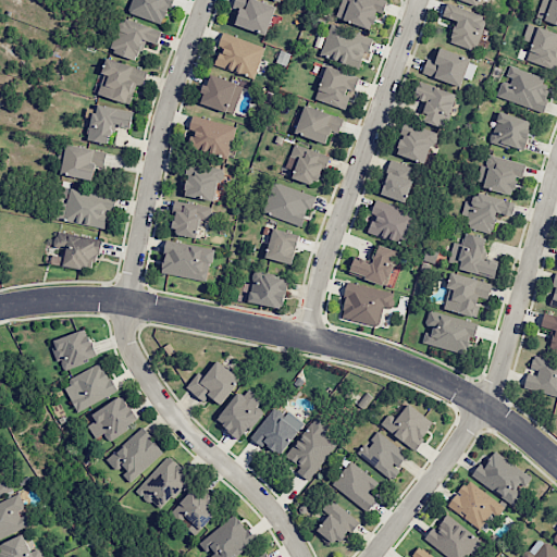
[(164,24),(171,0),(131,0),(127,13),(164,24)]
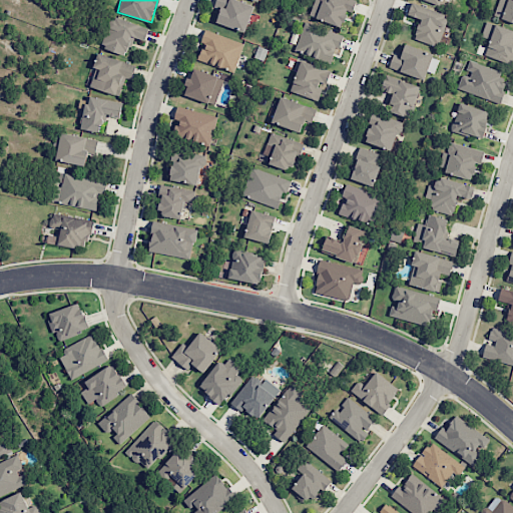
[(216,23),(245,32),(253,4),(238,0),(215,0),(213,9),(220,10),(216,23)]
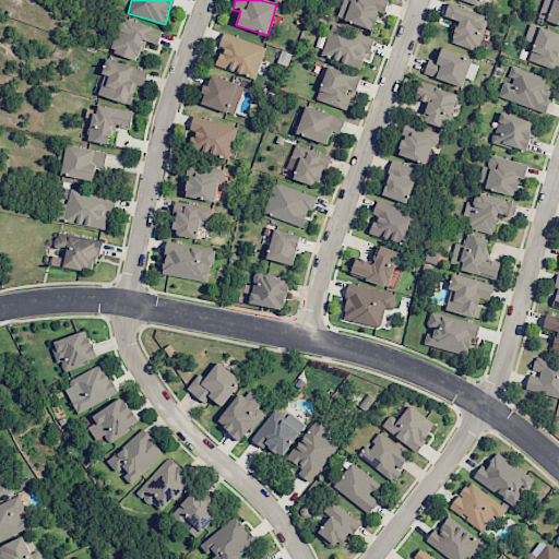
[(343,0),(337,18),(372,31),(379,12),(383,13),(388,0),(343,0)]
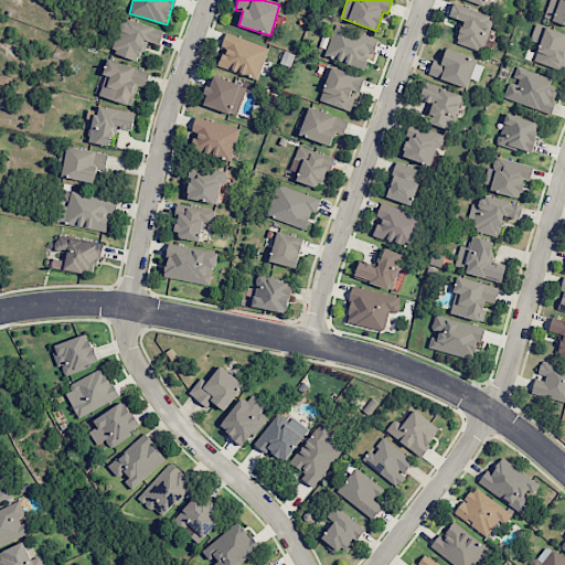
[(456,43),(482,51),(493,17),(454,3),(449,17),(462,21),(456,43)]
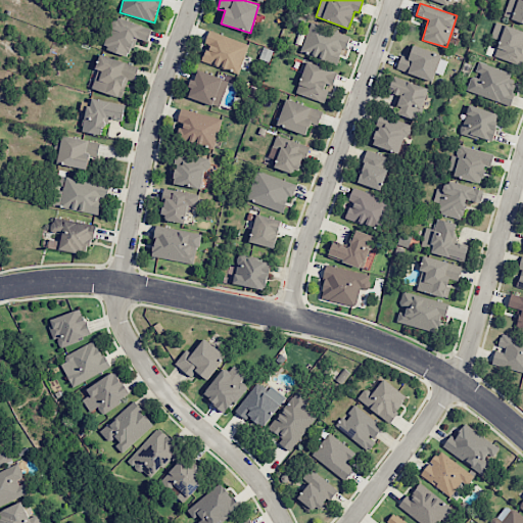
[(103,49),(129,57),(135,38),(147,42),(151,29),(113,16),(103,49)]
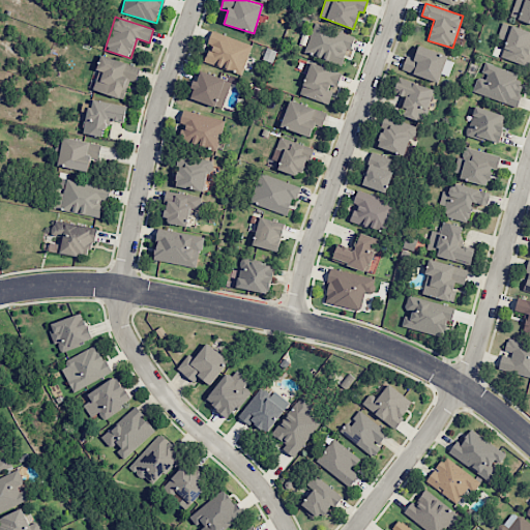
[(342,65),(347,49),(350,50),(355,36),(314,23),(304,53),(342,65)]
